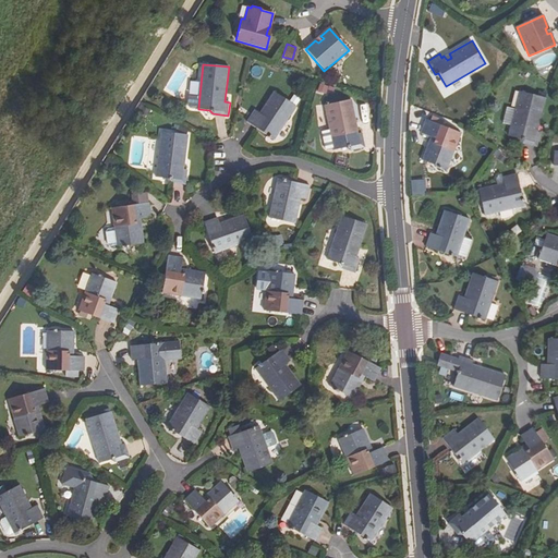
[(254,108),(246,119),(274,138),(296,108),(276,92),(261,111),(254,108)]
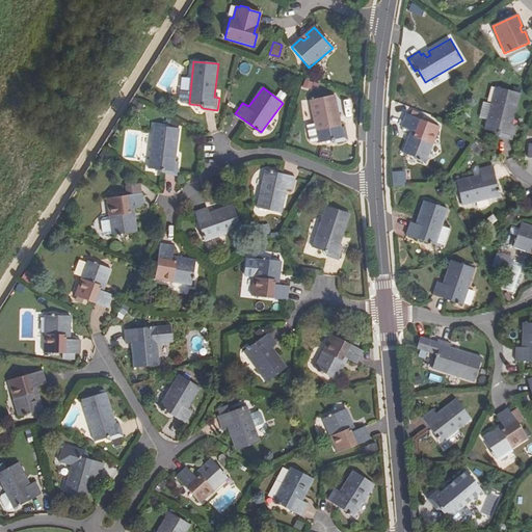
[(510,115),(514,117),(521,95),(497,88),(485,130),(500,134),(499,137),(512,140),(515,128),(512,127),(513,123),(508,121),(510,115)]
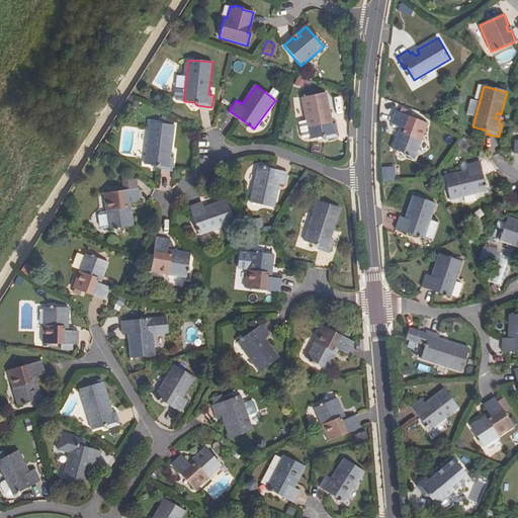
[(184,100),(185,89),(176,88),(175,97),(177,99),(184,100)]
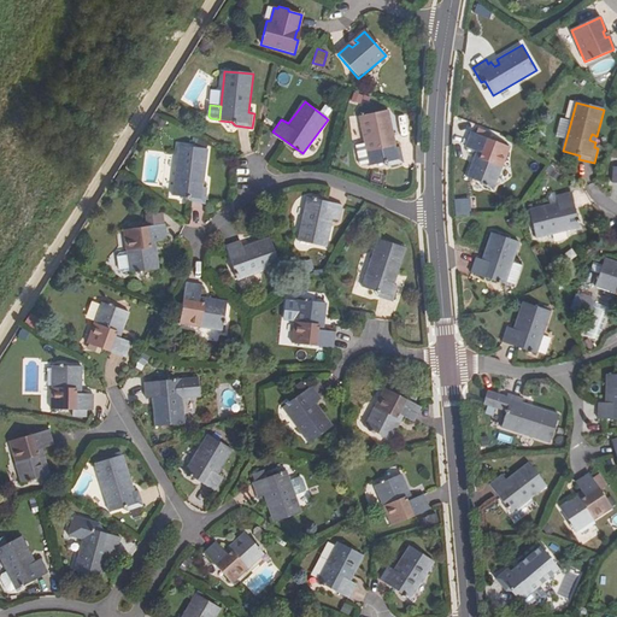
[(391,139),(395,137),(389,110),(360,116),(365,144),(358,145),(362,165),(370,164),(371,166),(383,163),(388,166),(405,163),(401,148),(398,150),(397,144),(392,145),(391,139)]
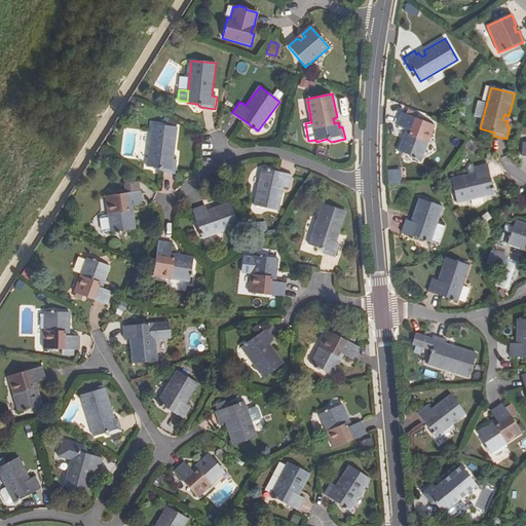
[(406,140),(401,139),(397,150),(420,159),(434,125),(401,112),(396,125),(405,128),(403,134),(407,136),(406,140)]
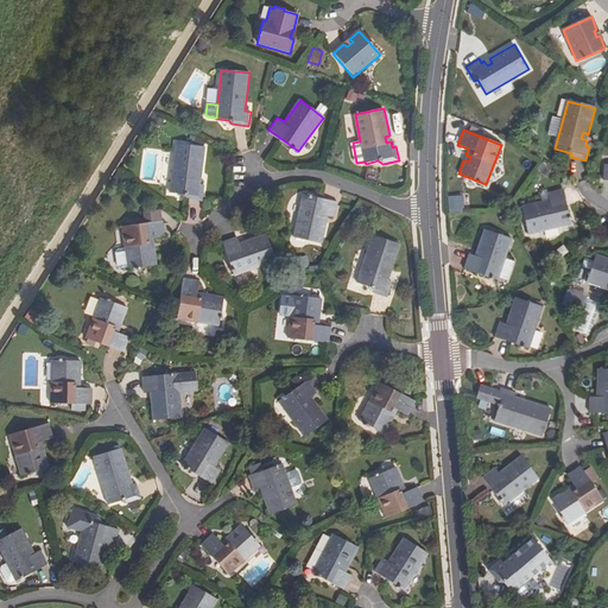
[(204,149),(177,144),(170,194),(187,196),(187,200),(203,203),(204,188),(200,187),(204,149)]
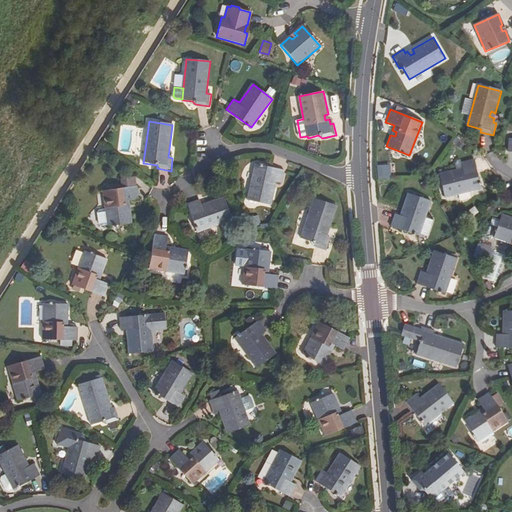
[(459,174),(458,169),(441,173),(446,197),(480,189),(473,160),(462,162),(463,167),(464,172),(459,174)]
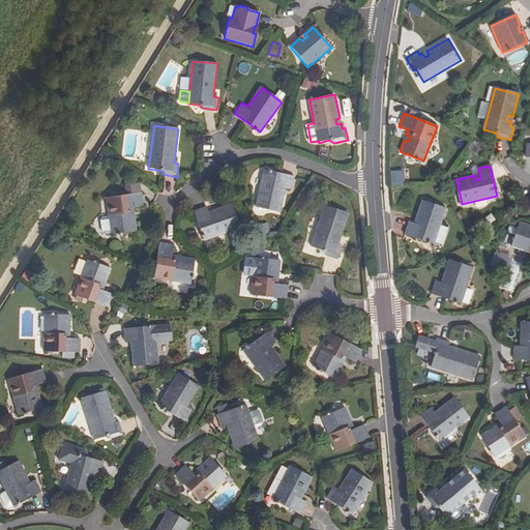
[(267,169),(258,206),(283,212),(289,188),(294,189),(297,176),(267,169)]
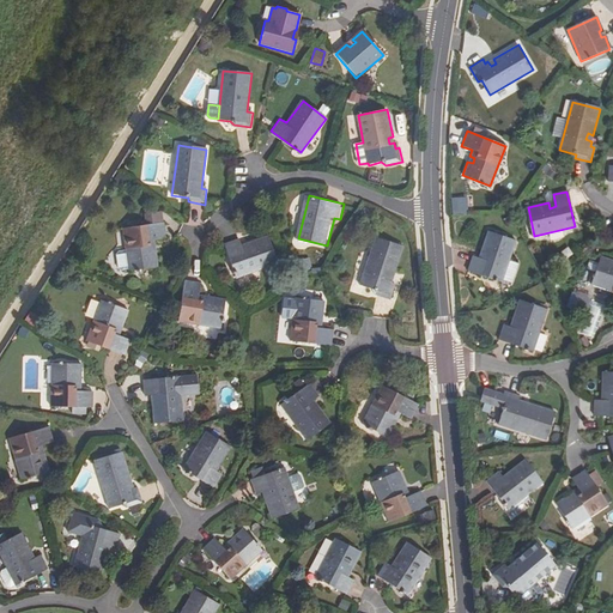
[(467,198),(451,199),(451,211),(468,211),(467,198)]
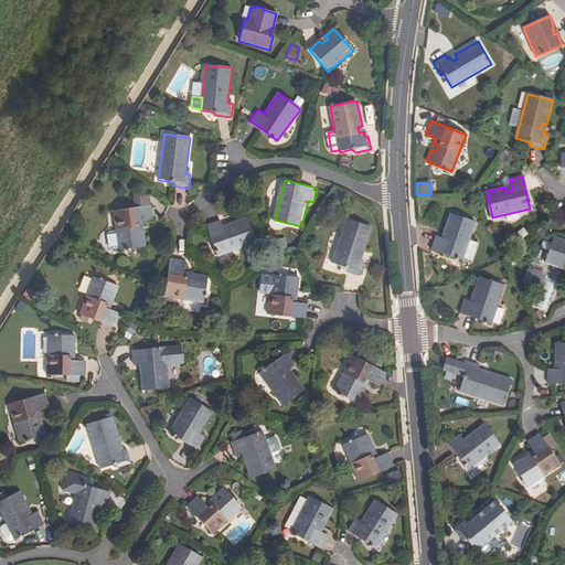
[(134,196),(135,206),(148,204),(147,194),(134,196)]
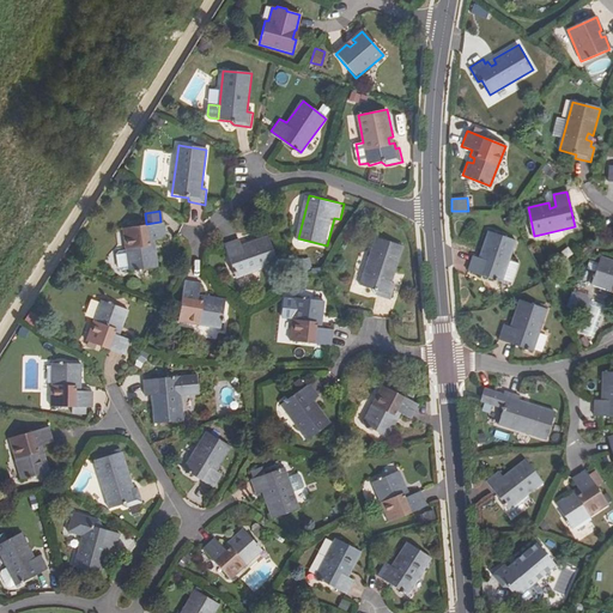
[(128,269),(157,266),(155,238),(165,237),(164,222),(161,222),(146,224),(122,226),(126,249),(119,250),(116,253),(117,266),(121,268),(128,267),(128,269)]
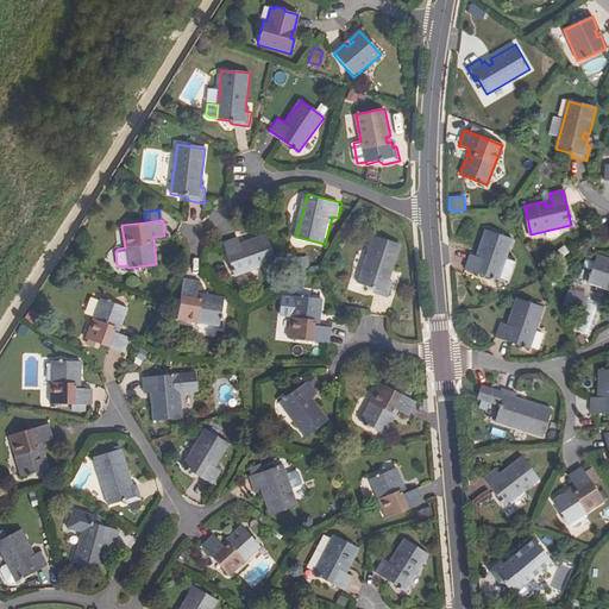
[(481,258),(476,257),(469,255),(464,269),(498,281),(513,240),(485,231),(478,252),(483,255),(481,258)]
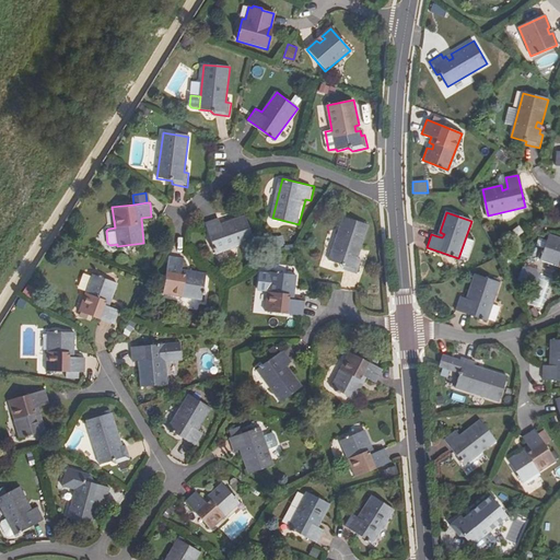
[(218,217),(205,220),(214,253),(253,242),(245,216),(220,223),(218,217)]
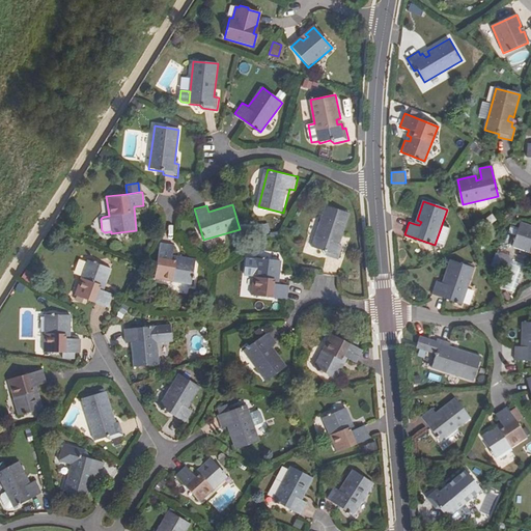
[(348,214),(325,205),(310,247),(325,252),(324,255),(338,260),(342,247),(339,245),(348,214)]
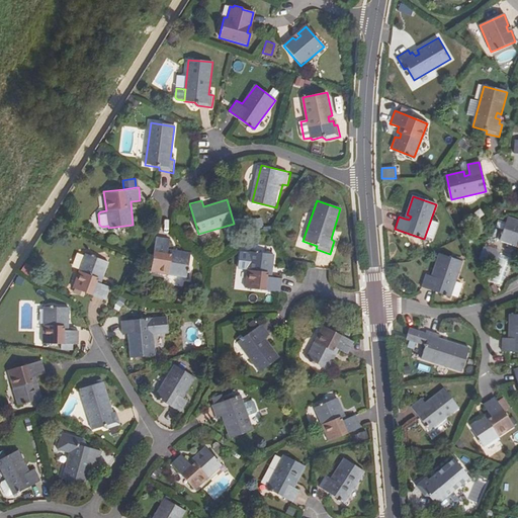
[(517,220),(508,218),(501,241),(517,246),(517,220)]
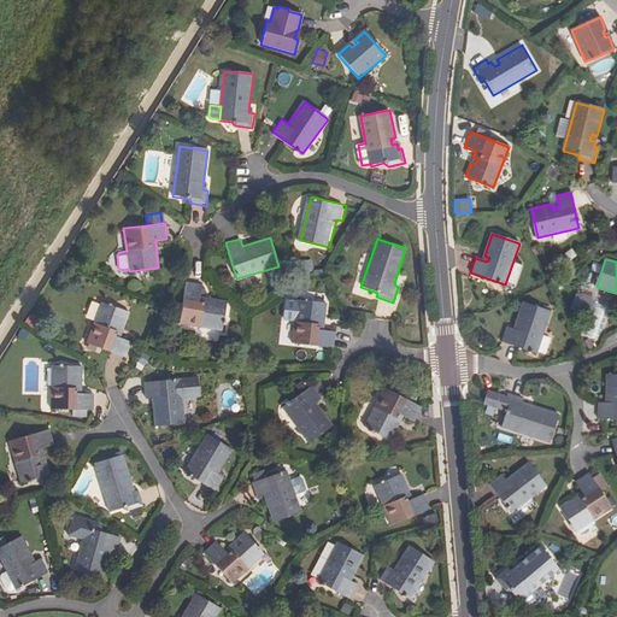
[(186,286),(180,328),(223,334),(227,304),(200,300),(201,288),(186,286)]
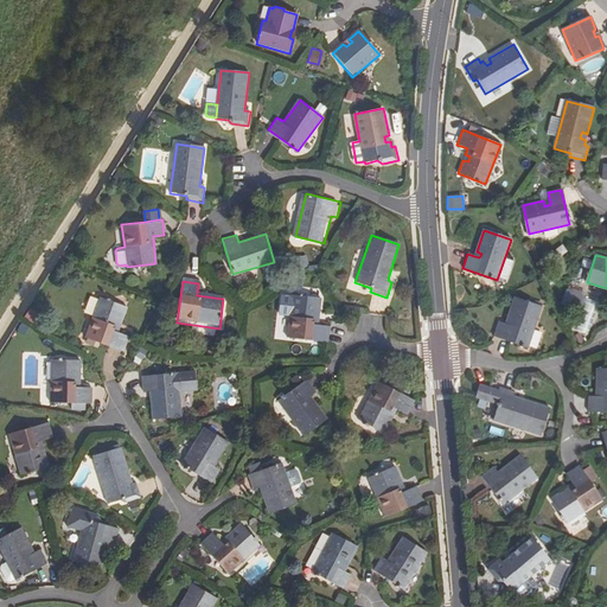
[(321,299),(291,295),(287,338),(327,343),(330,327),(318,326),(321,299)]
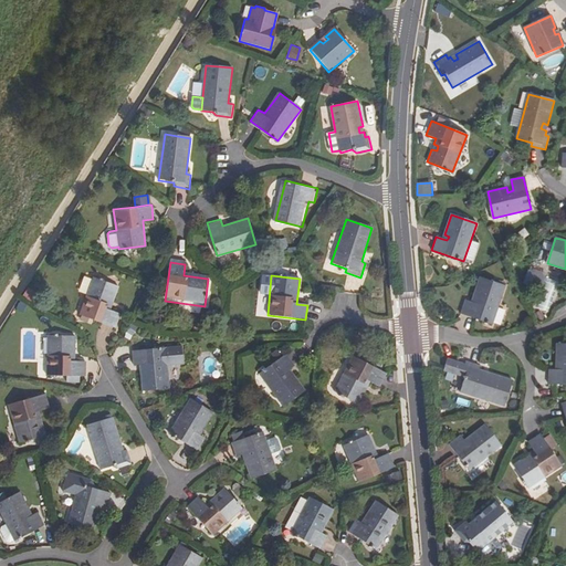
[(109,310),(117,286),(92,276),(79,315),(115,328),(119,314),(109,310)]
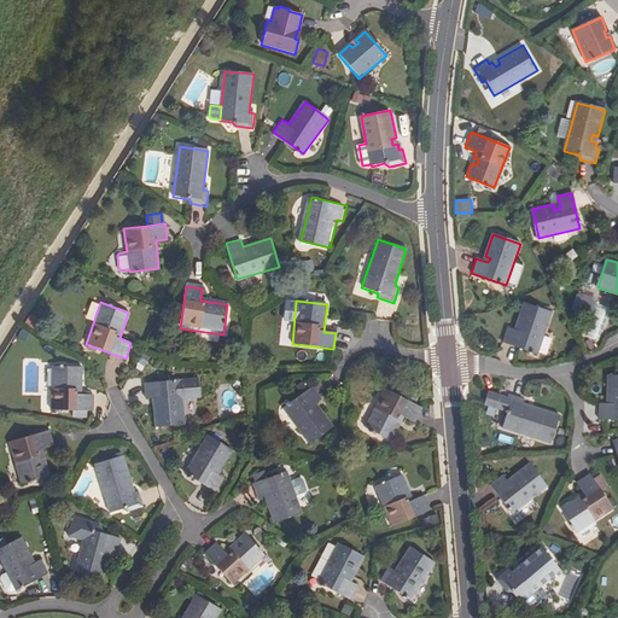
[(520,333),(516,331),(508,330),(503,343),(537,355),(552,314),(525,304),(517,326),(522,327),(520,333)]
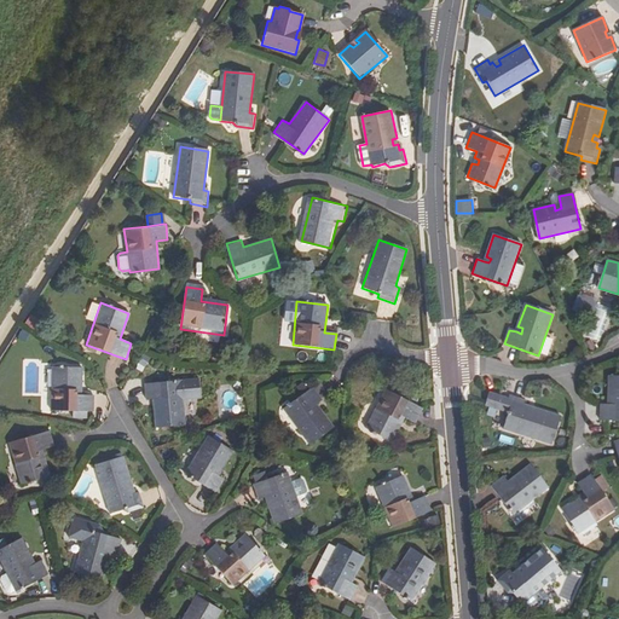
[(82,395),(82,368),(53,366),(52,411),(94,412),(94,397),(82,395)]
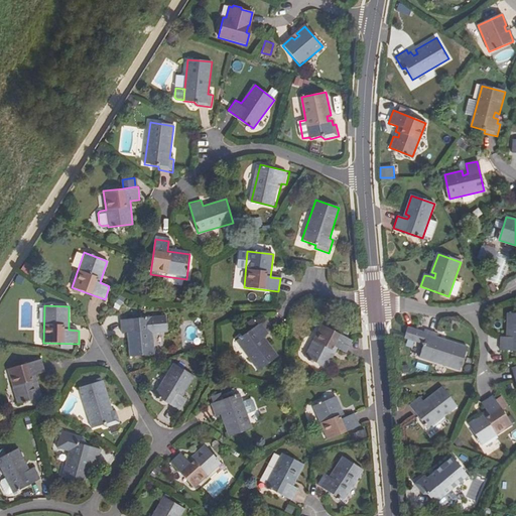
[(510,339),(505,339),(500,338),(499,351),(515,351),(515,313),(507,313),(506,334),(510,334),(510,339)]
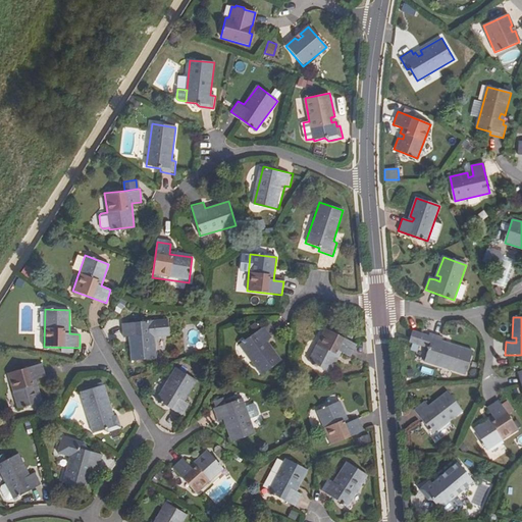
[(152,320),(118,324),(120,337),(128,336),(135,336),(135,343),(129,343),(132,360),(156,357),(153,336),(168,335),(167,319),(152,320)]
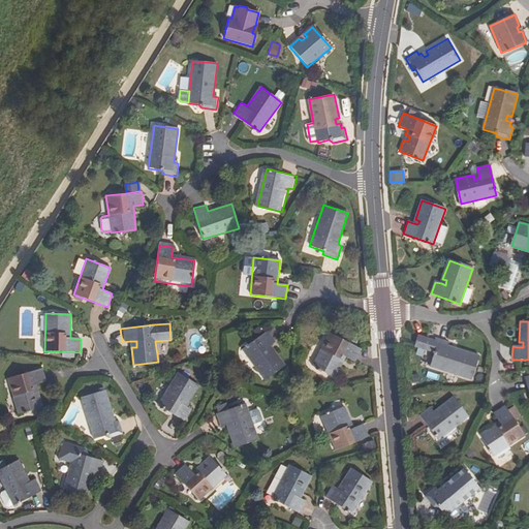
[(253,332),(258,338),(263,334),(259,328),(253,332)]
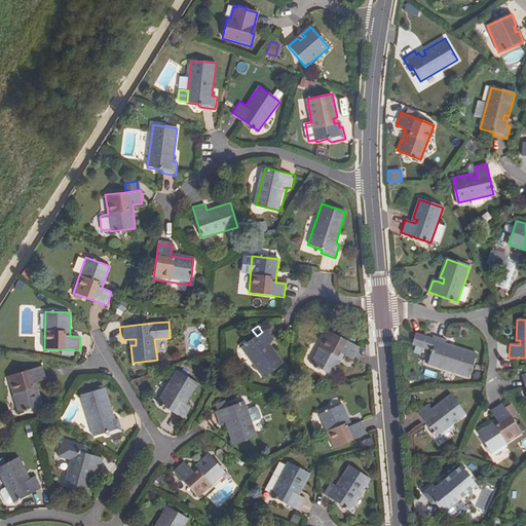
[(265,329),(240,348),(263,379),(284,363),(268,343),(272,339),(265,329)]
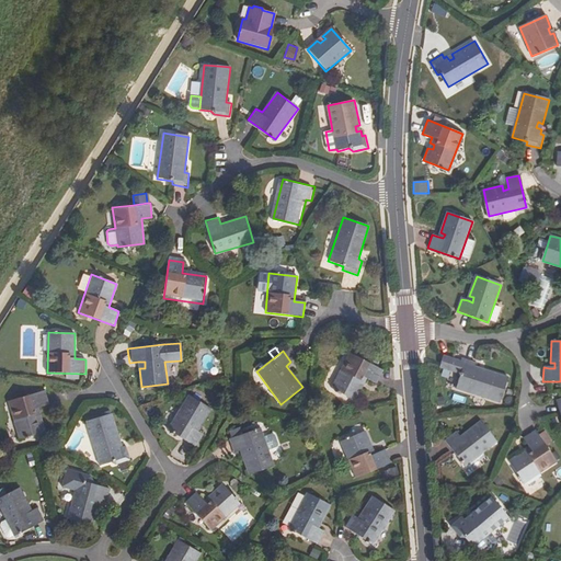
[(384,371),(348,353),(331,388),(355,401),(367,379),(376,384),(384,371)]
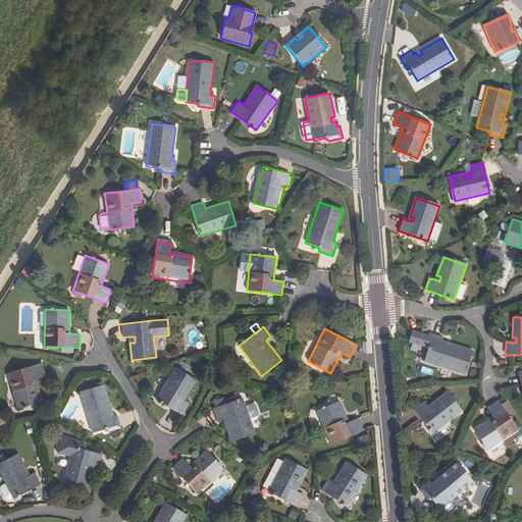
[(420,344),(423,333),(412,329),(409,340),(420,344)]
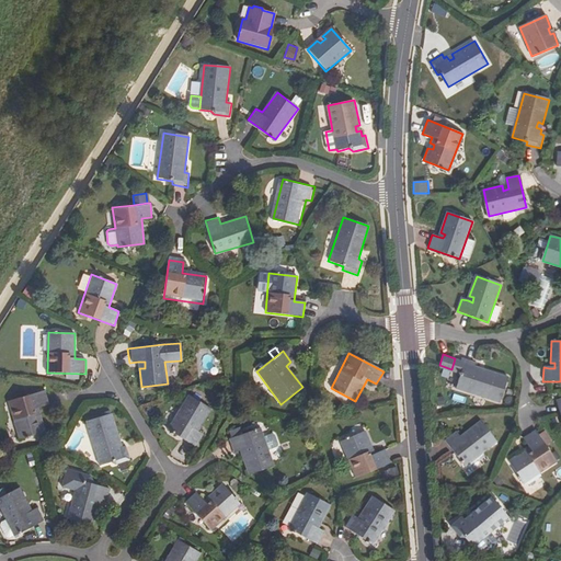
[(478,374),(479,368),(473,366),(474,363),(461,358),(457,374),(460,375),(456,389),(500,403),(507,377),(484,369),(483,375),(478,374)]
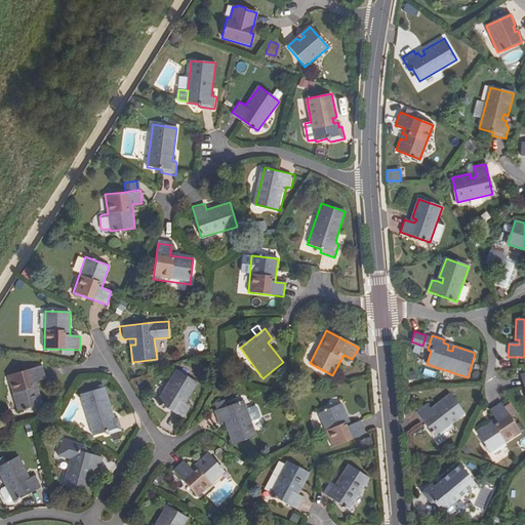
[(42,367),(7,375),(17,411),(41,405),(36,381),(45,379),(42,367)]
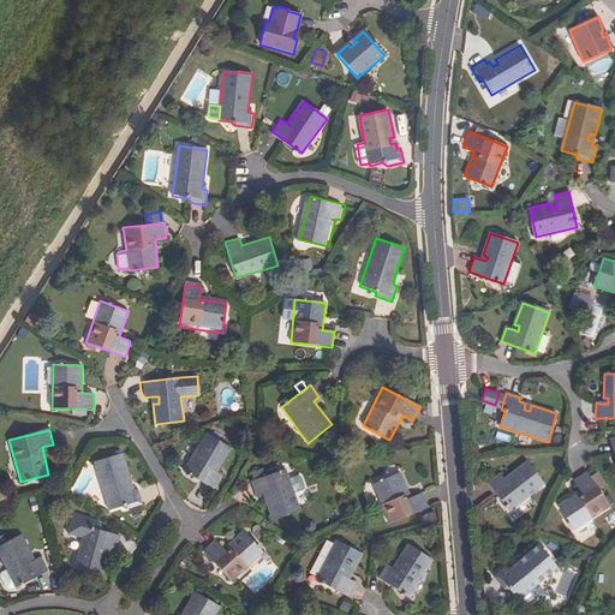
[(231,453),(207,436),(183,472),(213,491),(221,481),(215,477),(231,453)]
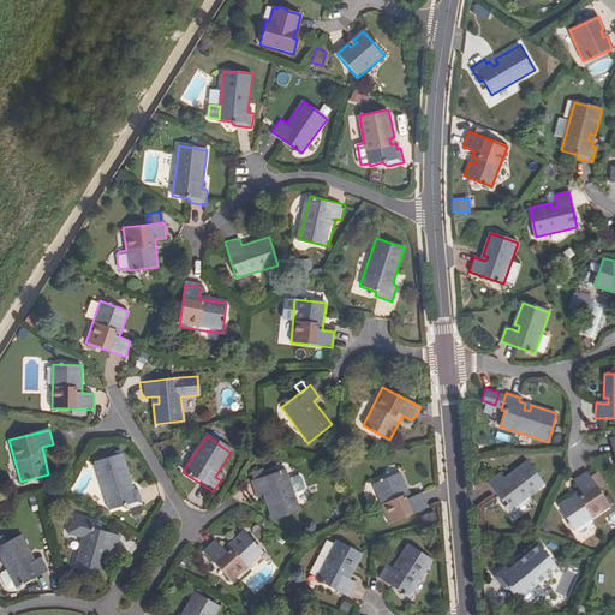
[(124,452),(96,461),(111,509),(127,503),(129,507),(144,502),(139,488),(136,489),(124,452)]
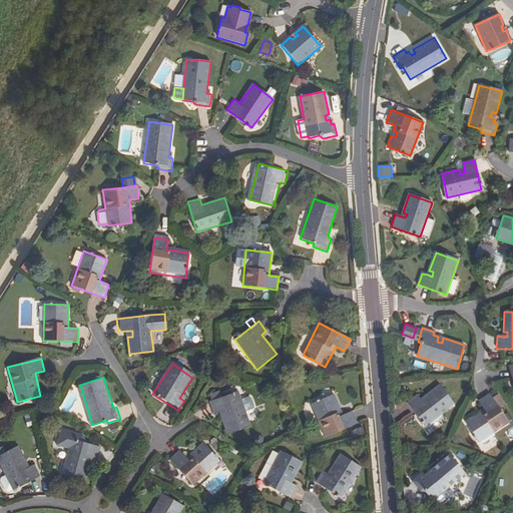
[(421,404),(419,400),(416,397),(407,404),(424,427),(453,405),(438,386),(423,397),(426,401),(421,404)]
